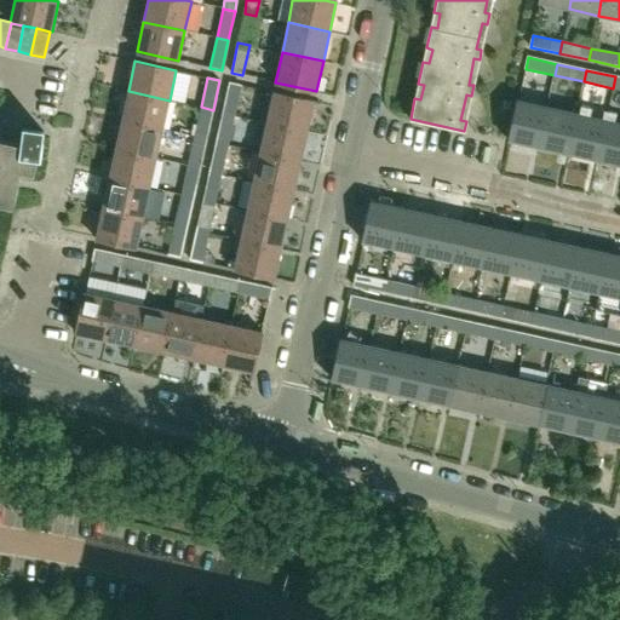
[(229,81),(222,112),(234,114),(241,85),(229,81)]
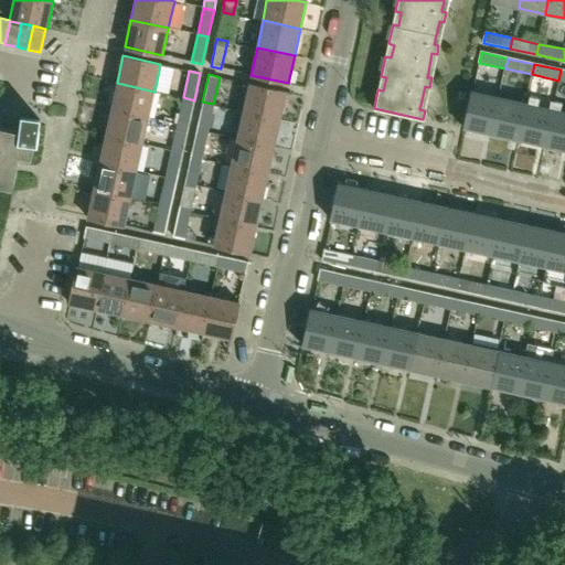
[(117,83),(110,109),(148,118),(155,92),(117,83)]
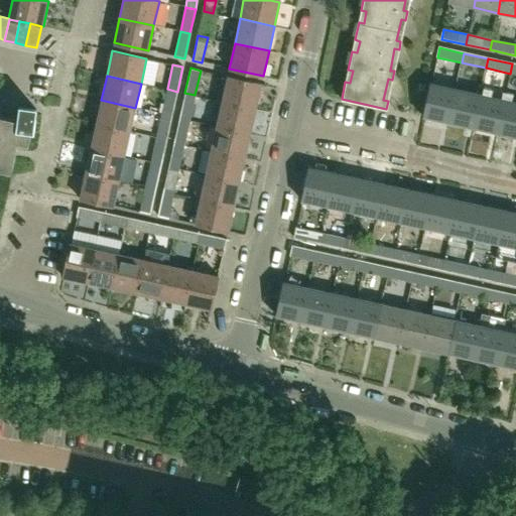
[(261,84),(227,76),(222,101),(256,109),(261,84)]
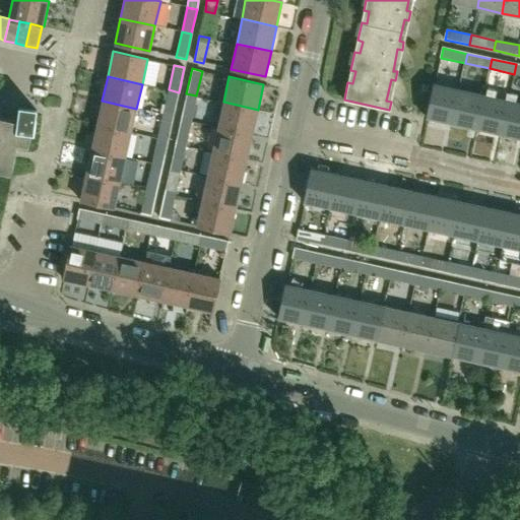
[(459,88),(434,83),(427,118),(452,123),(459,88)]
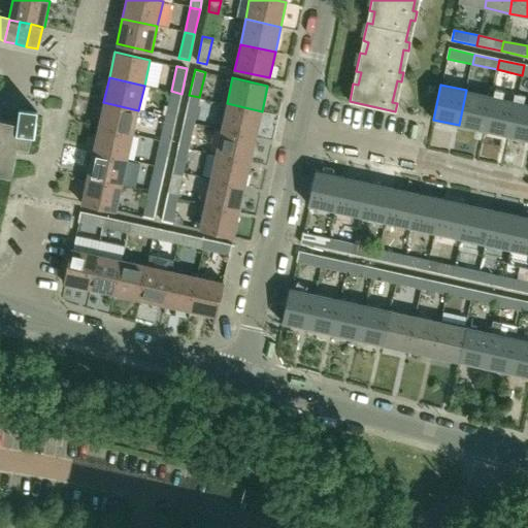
[(484,131),(491,96),(466,90),(459,125),(484,131)]
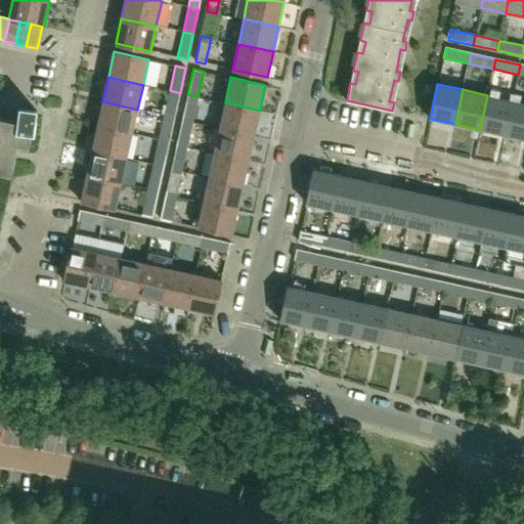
[(165,116),(174,118),(180,93),(170,90),(165,116)]
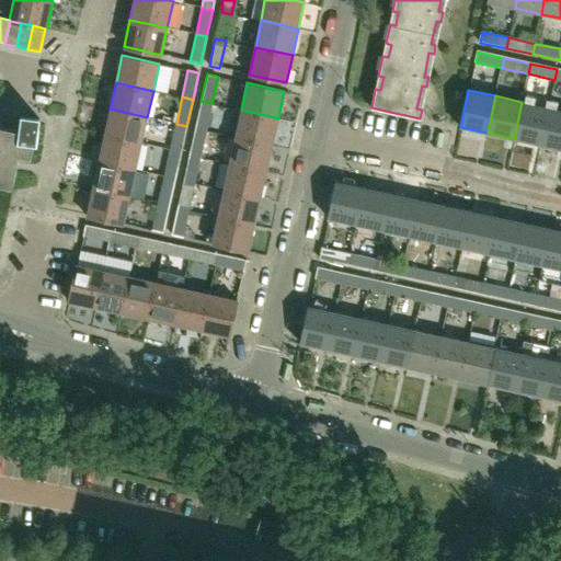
[(206,130),(212,103),(201,101),(195,127),(206,130)]
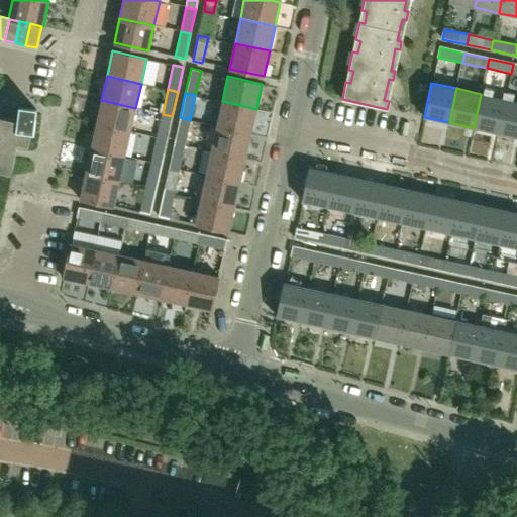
[(474,128),(498,133),(506,99),(481,94),(474,128)]
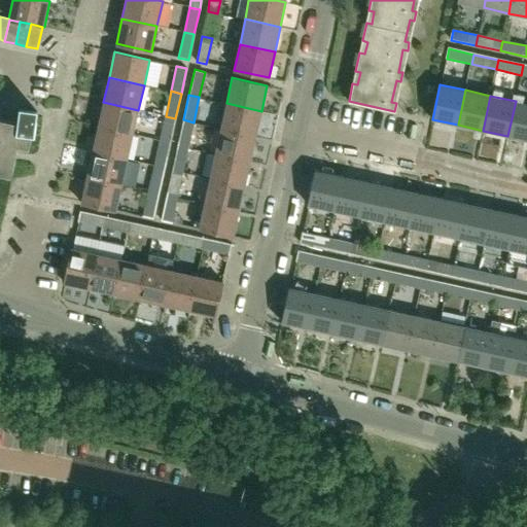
[(526,140),(526,103),(516,101),(507,136),(526,140)]
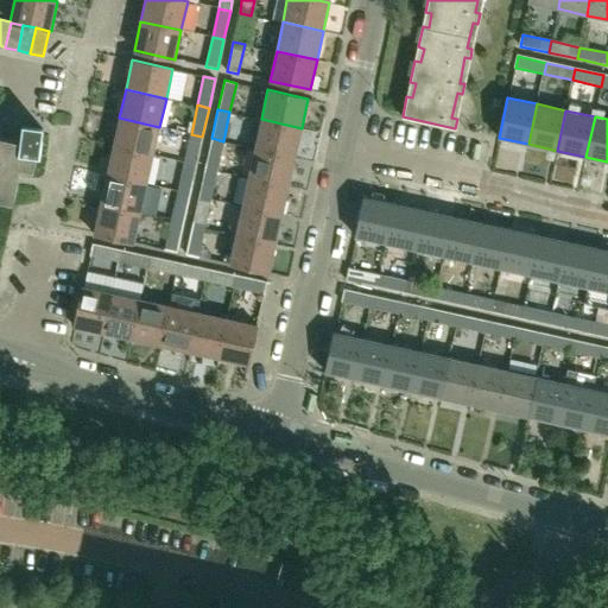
[(113,147),(153,156),(159,127),(119,118),(113,147)]
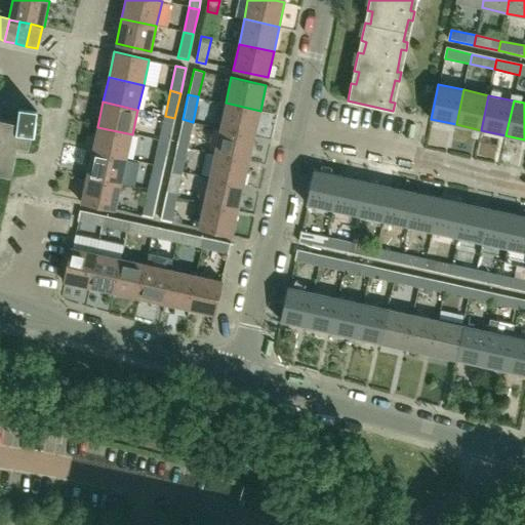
[(226,103),(219,127),(255,135),(260,111),(226,103)]
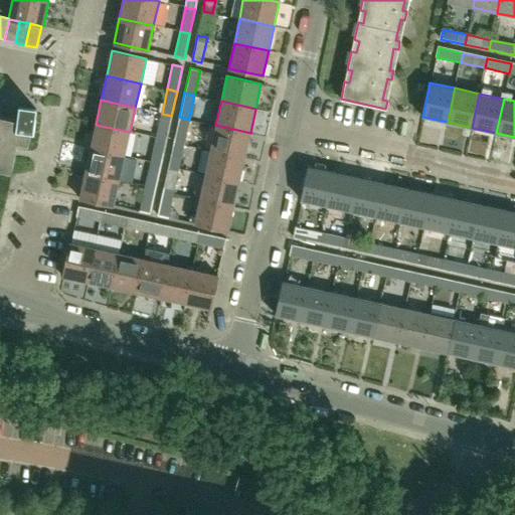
[(5,122),(0,120),(0,168),(10,171),(17,142),(28,144),(31,131),(33,132),(36,110),(19,107),(17,123),(5,122)]
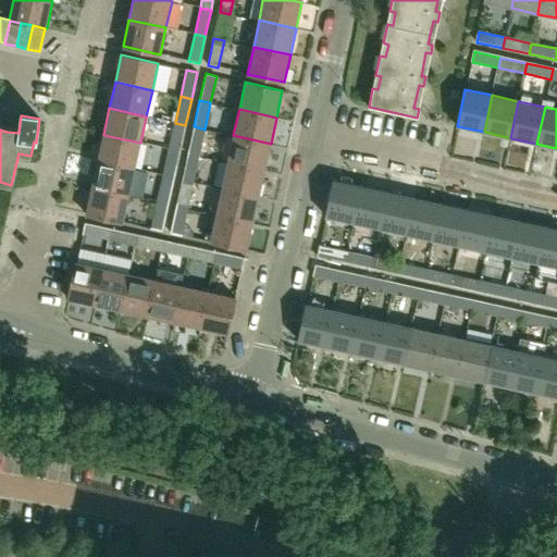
[(185,125),(175,123),(169,149),(180,151),(185,125)]
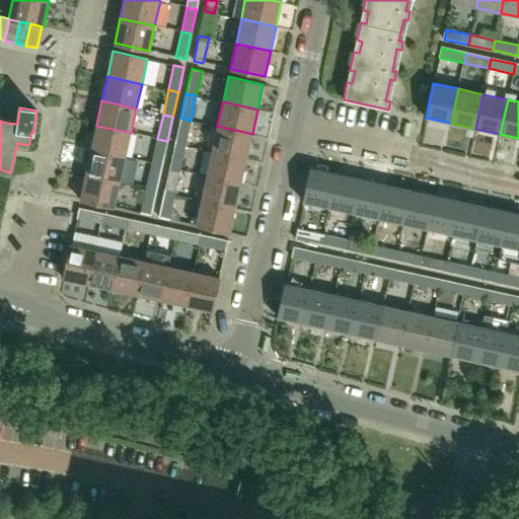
[(175,143),(186,145),(191,121),(180,118),(175,143)]
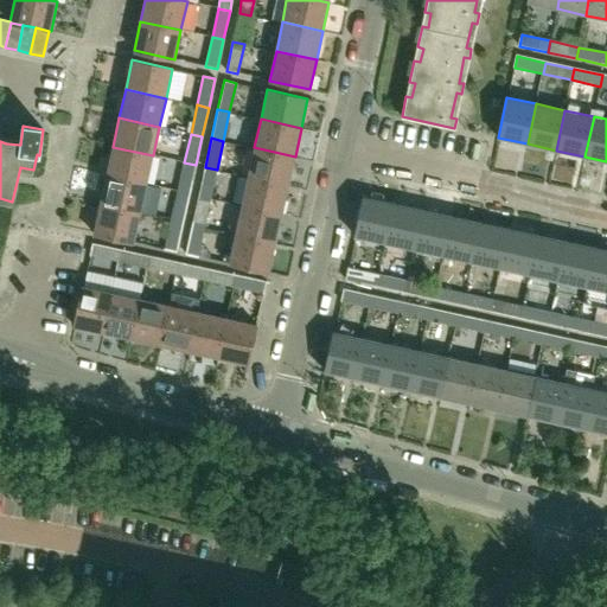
[(107,176),(147,184),(153,155),(113,147),(107,176)]
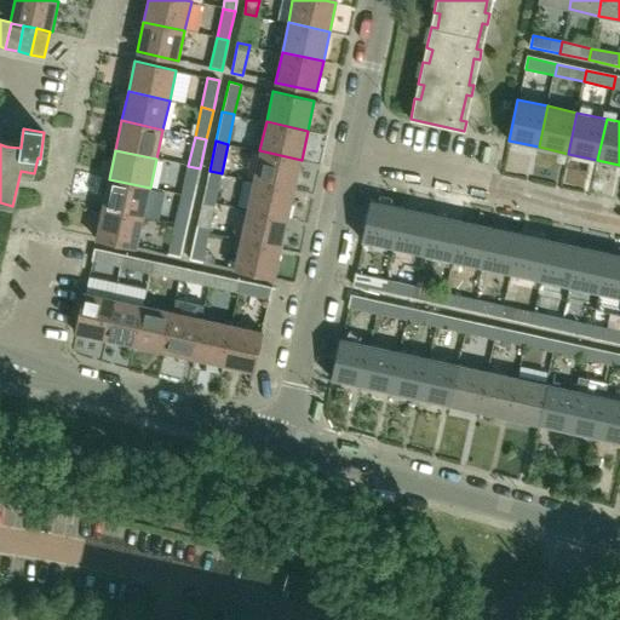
[(294,189),(302,160),(259,150),(253,181),(294,189)]
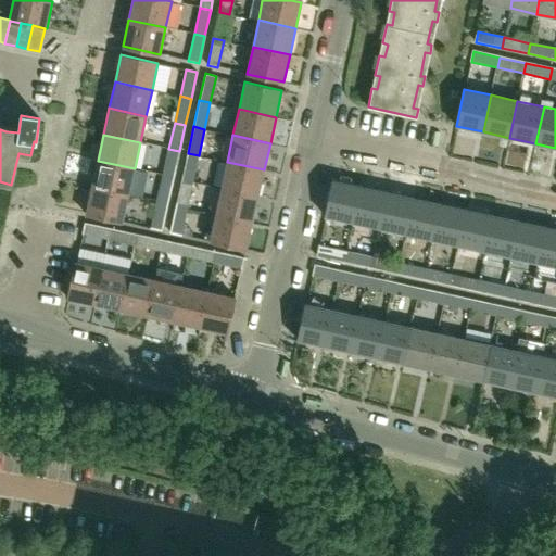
[(163,175),(174,177),(179,151),(168,149),(163,175)]
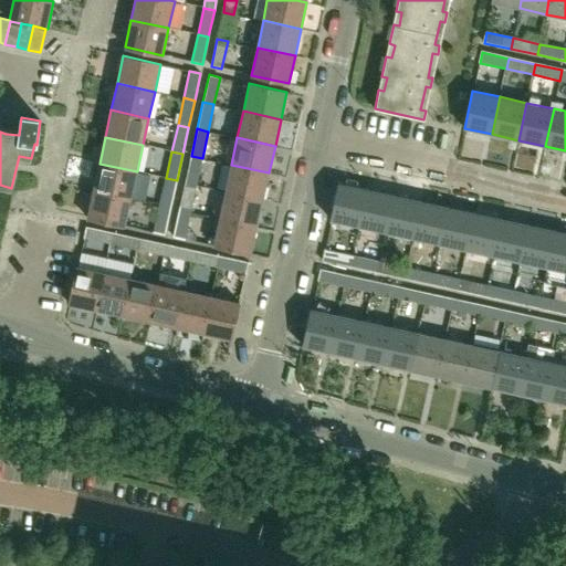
[(185,182),(196,185),(202,158),(191,156),(185,182)]
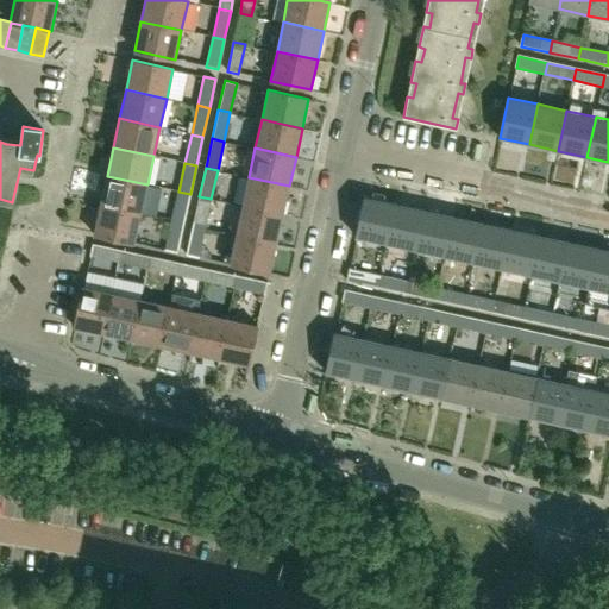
[(107,176),(100,205),(140,213),(148,184),(107,176)]
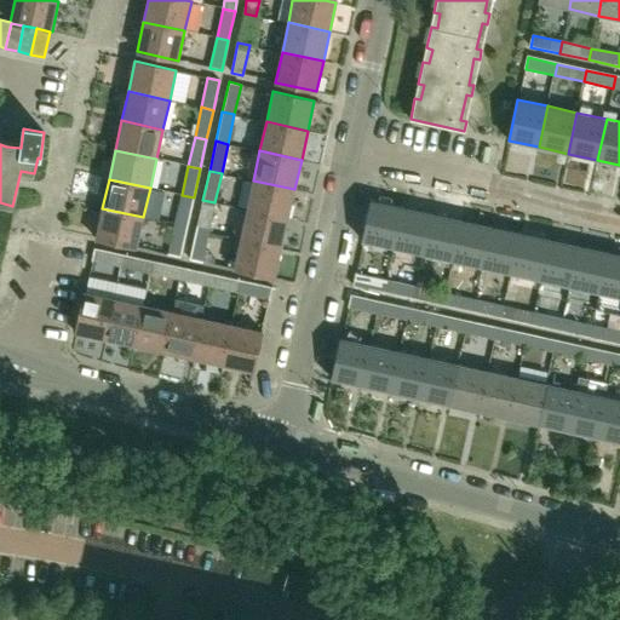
[(294,189),(253,181),(247,210),(288,218),(294,189)]
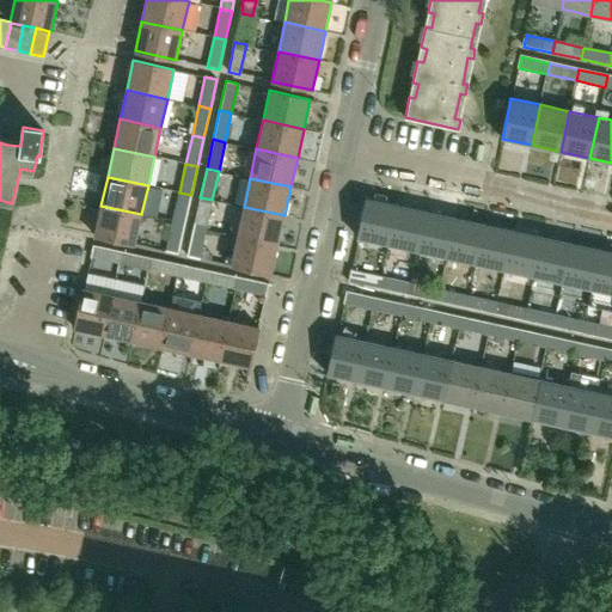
[(173,221),(184,224),(191,195),(179,193),(173,221)]
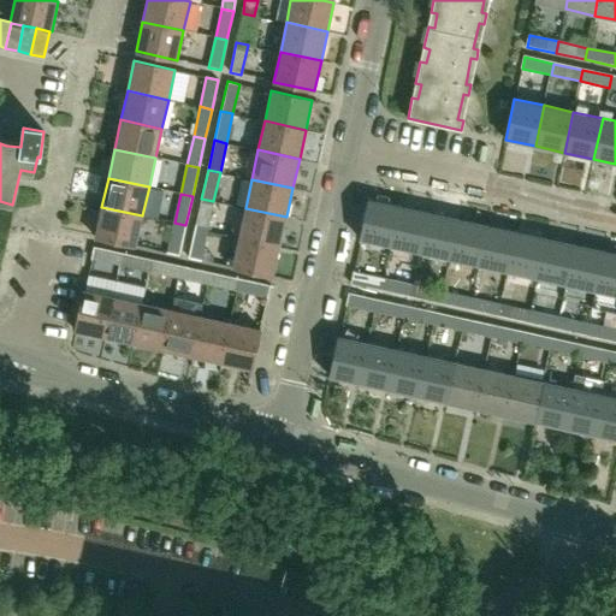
[(195,227),(207,230),(213,201),(201,199),(195,227)]
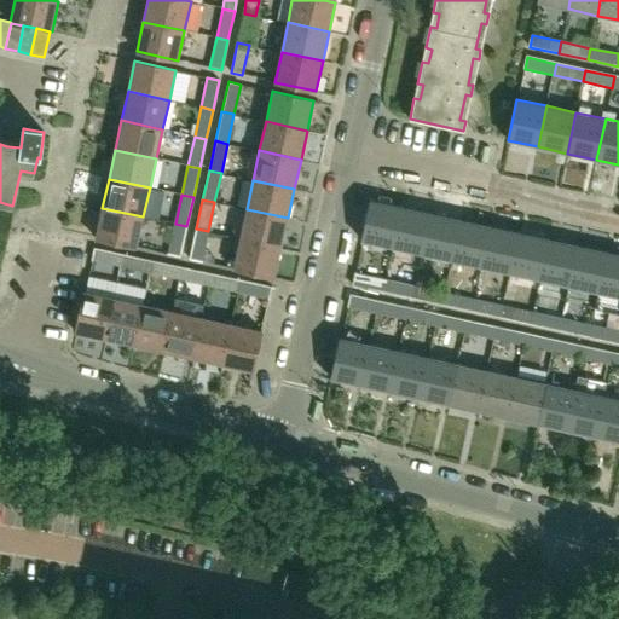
[(401,206),(371,200),(362,241),(392,248),(401,206)]
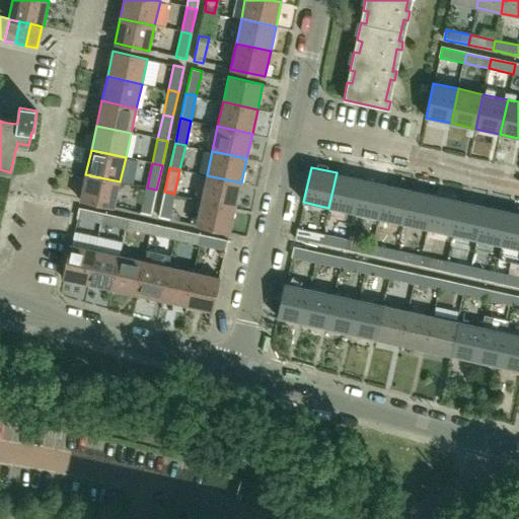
[(353,213),(361,178),(337,172),(328,208),(353,213)]
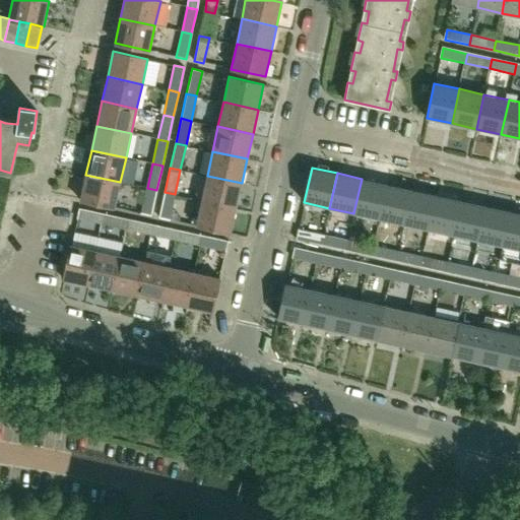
[(120,182),(85,175),(80,200),(115,207),(120,182)]
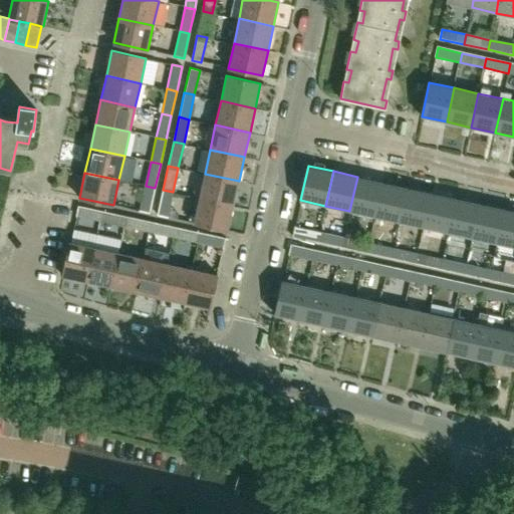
[(199,198),(234,206),(239,181),(205,174),(199,198)]
